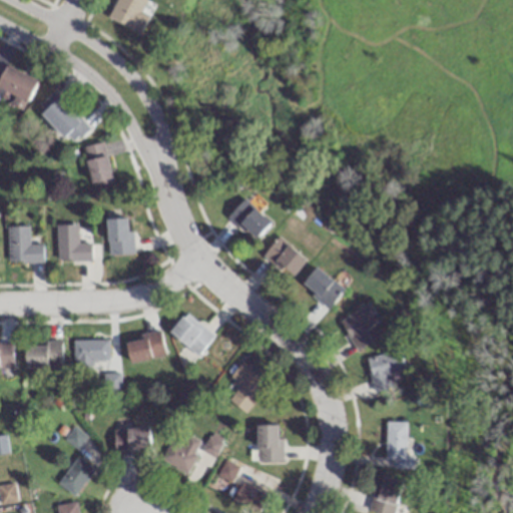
[(115,0),(107,17),(139,34),(149,16),(143,13),(149,2),(145,0),(115,0)]
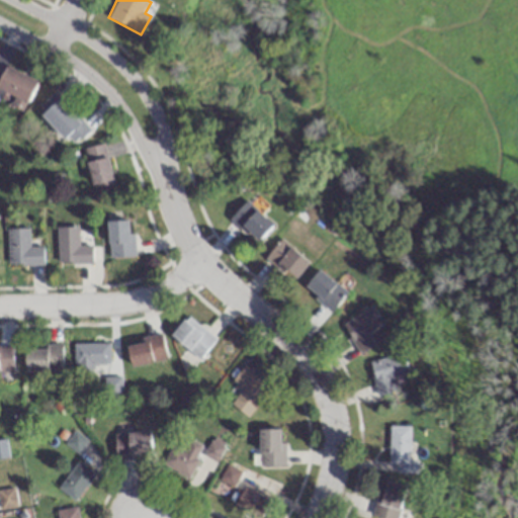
[(24,111),(37,81),(5,67),(0,79),(0,90),(15,97),(11,105),(24,111)]
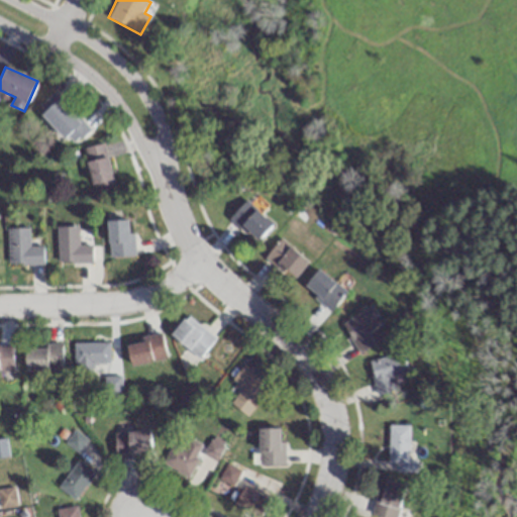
[(89,129),(57,94),(38,111),(71,146),(89,129)]
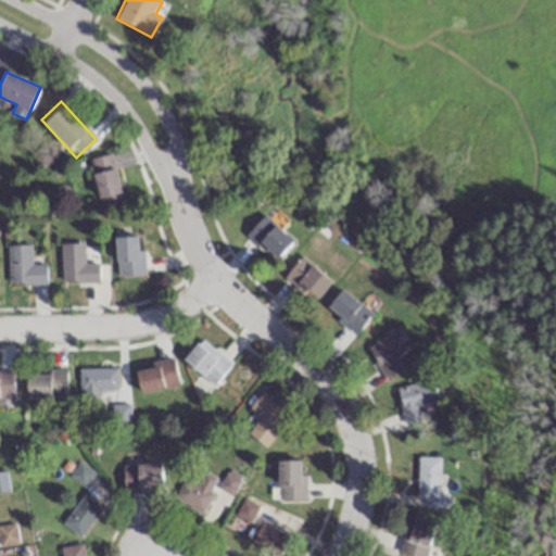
[(89,160),(101,205),(123,200),(111,154),(89,160)]
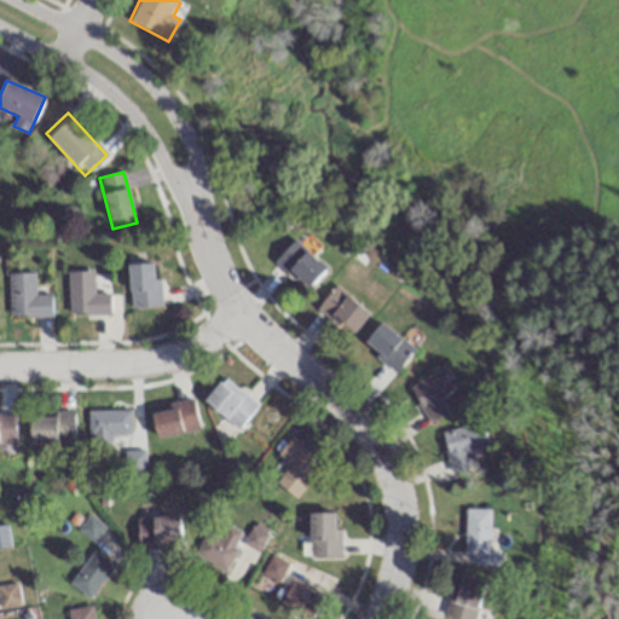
[(329,271),(296,239),(276,261),(307,293),(329,271)]
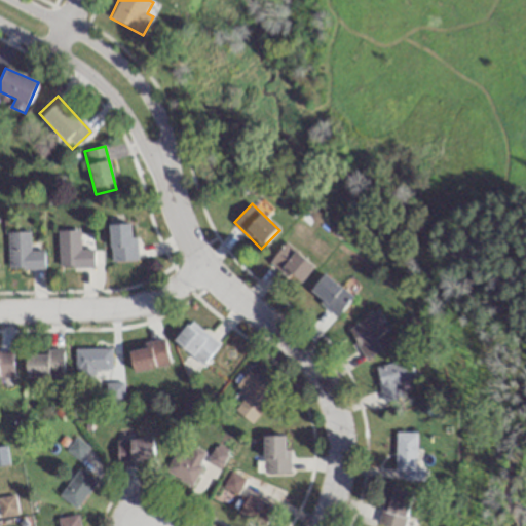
[(134,223),(108,224),(110,261),(135,260),(134,223)]
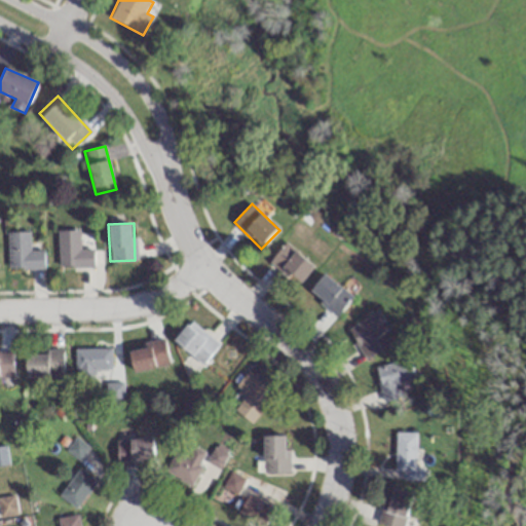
[(58,268),(94,268),(94,249),(78,249),(78,230),(57,230),(58,268)]
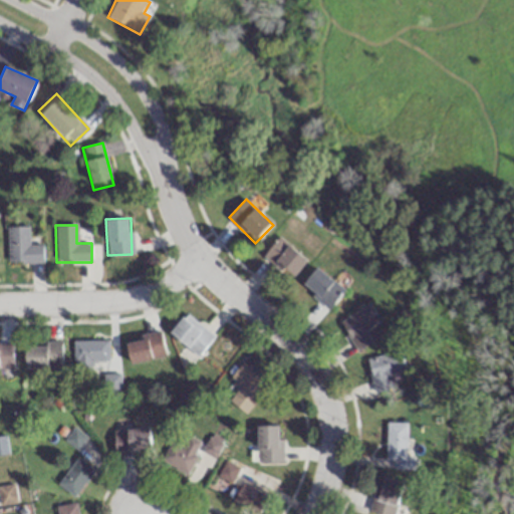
[(6,263),(42,263),(42,245),(28,245),(28,227),(6,227),(6,263)]
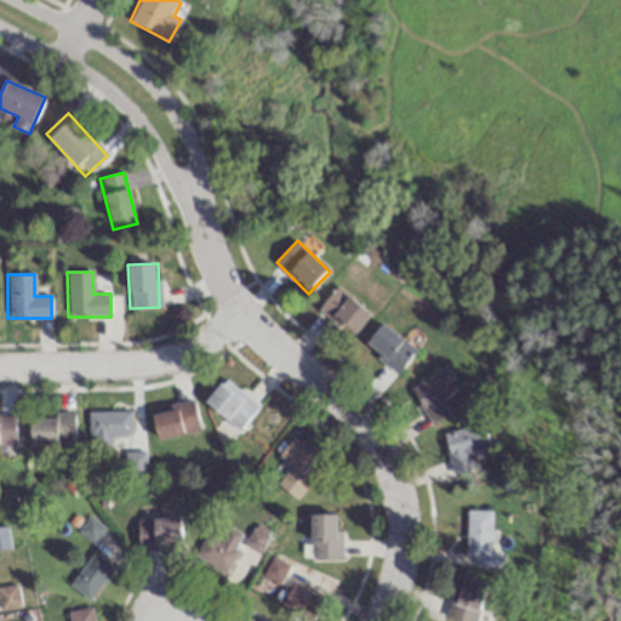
[(354,335),(375,309),(341,284),(320,309),(354,335)]
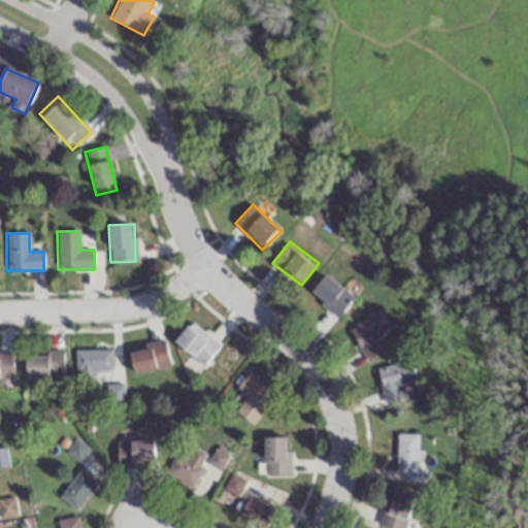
[(309,295),(338,319),(355,300),(325,275),(309,295)]
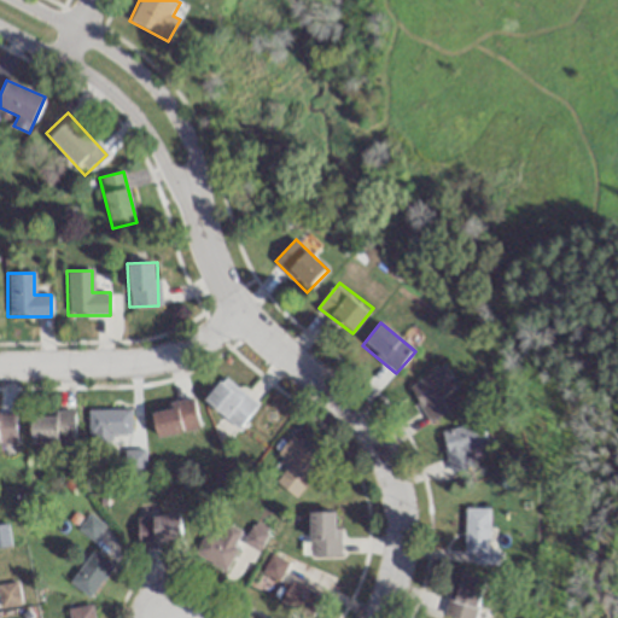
[(448,413),(438,398),(458,386),(444,365),(408,388),(431,424),(448,413)]
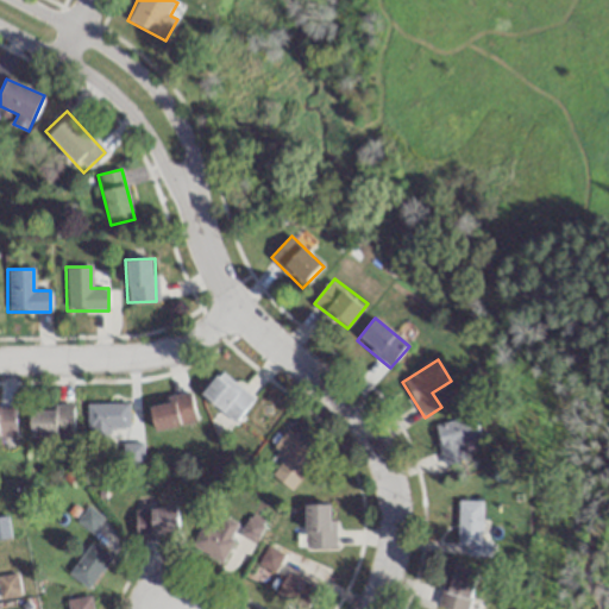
[(234,422),(253,399),(219,372),(200,396),(234,422)]
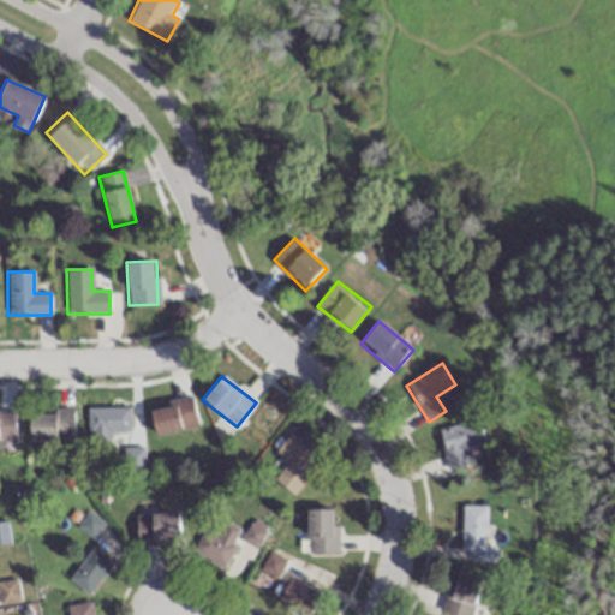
[(197,427),(190,399),(149,408),(156,437),(197,427)]
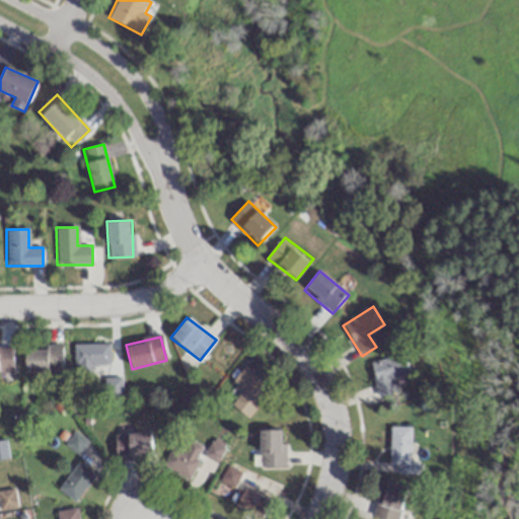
[(109,365),(109,345),(73,345),(73,379),(91,379),(91,365),(109,365)]
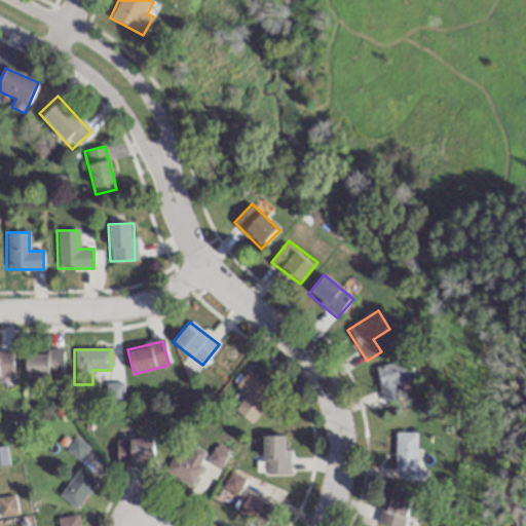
[(25,378),(61,378),(61,350),(45,350),(45,354),(25,354),(25,378)]
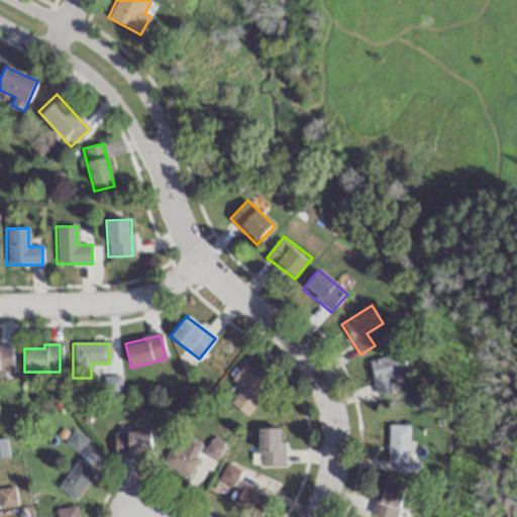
[(12,347),(0,346),(0,372),(12,373),(12,347)]
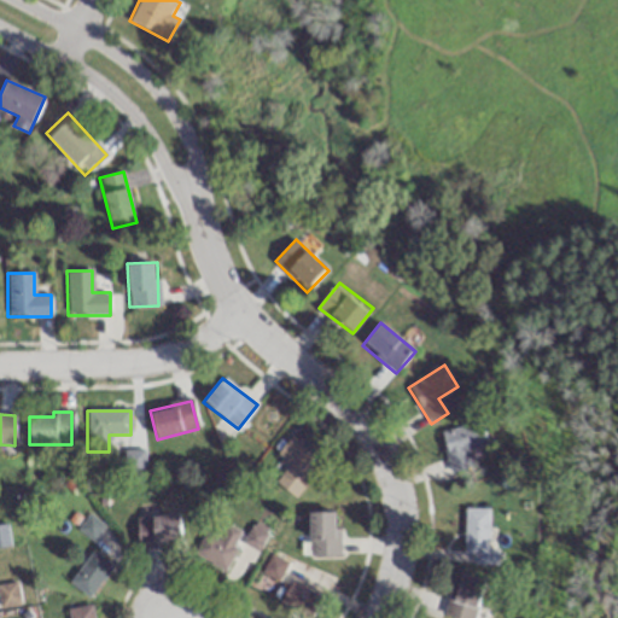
[(441,431),(452,473),(471,468),(467,453),(488,447),(482,420),(441,431)]
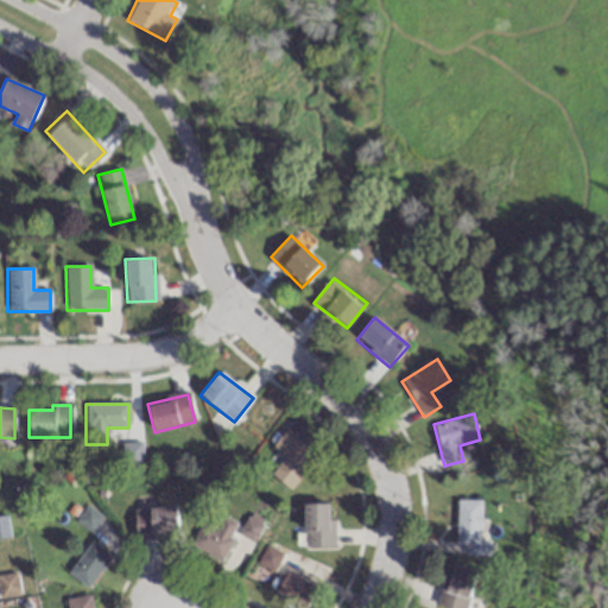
[(272,449),(284,457),(271,476),(291,491),(317,455),(285,431),(272,449)]
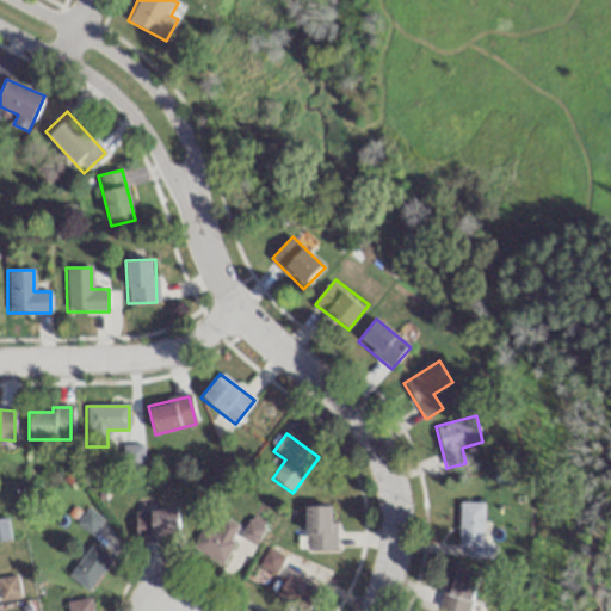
[(142,445),(122,445),(122,470),(142,470),(142,445)]
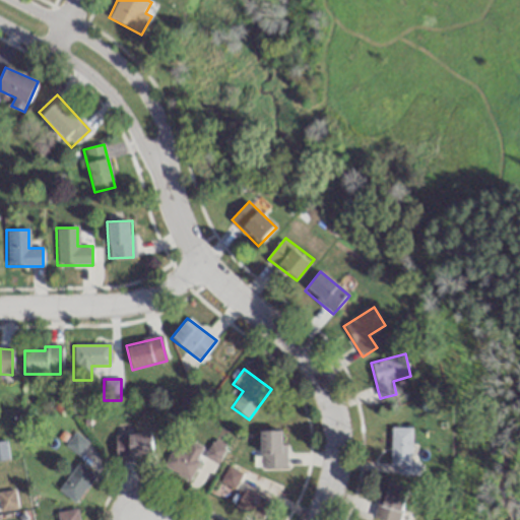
[(412,461),(412,428),(391,428),(391,465),(399,465),(399,474),(418,474),(418,461),(412,461)]
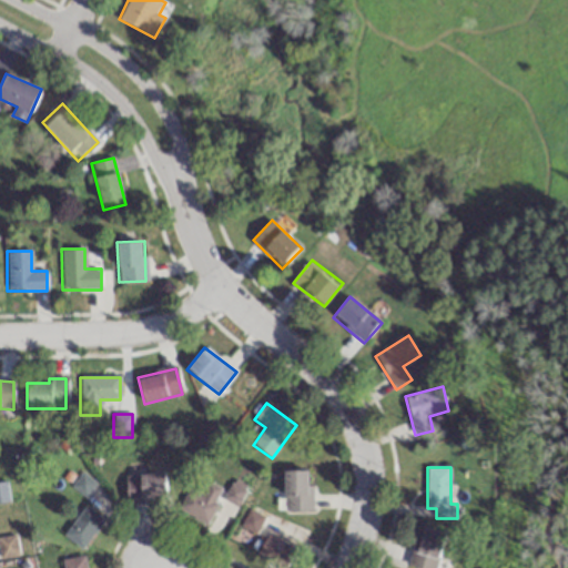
[(284,472),(284,511),(311,511),(311,472),(284,472)]
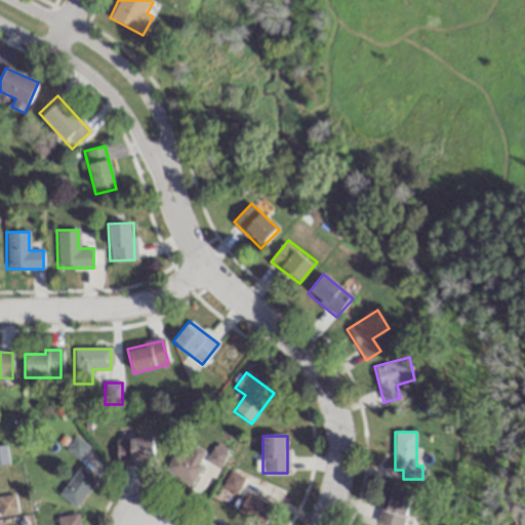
[(77,459),(86,448),(75,438),(66,450),(77,459)]
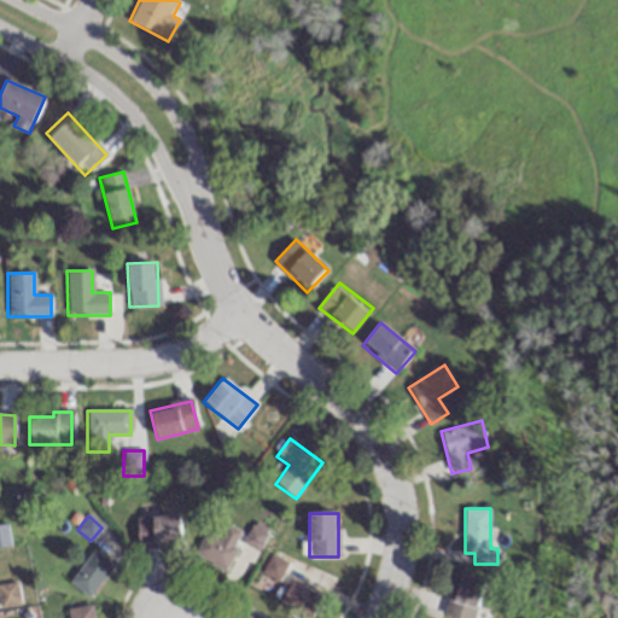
[(135,519),(138,547),(181,544),(179,516),(135,519)]
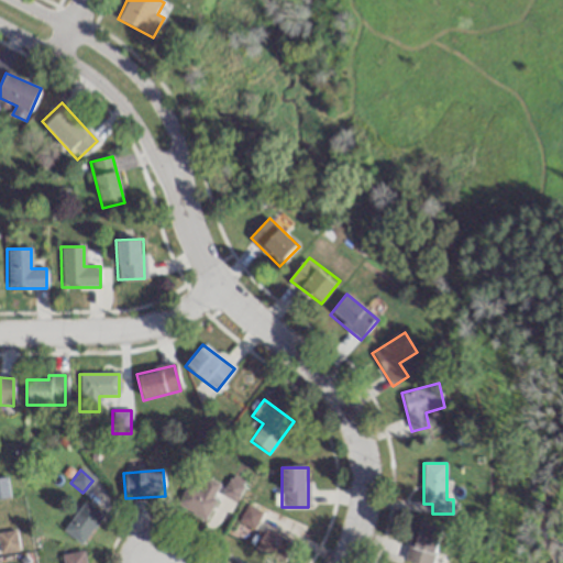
[(234,503),(245,486),(232,476),(220,493),(234,503)]
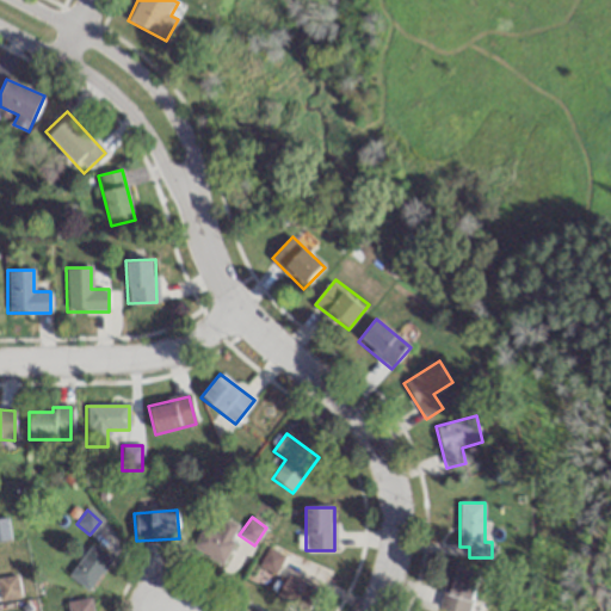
[(218,565),(240,530),(224,520),(216,534),(203,526),(190,547),(218,565)]
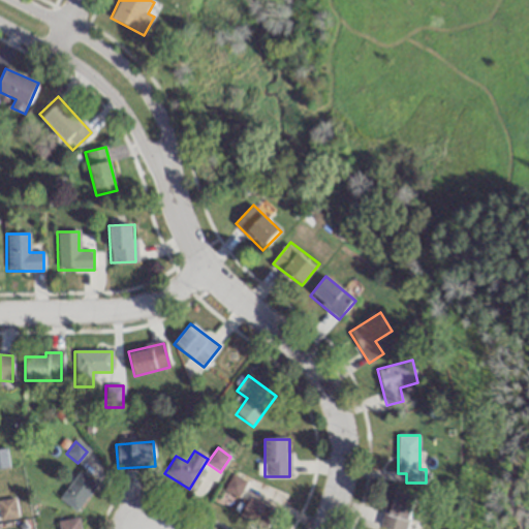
[(247,477),(232,471),(223,492),(239,498),(247,477)]
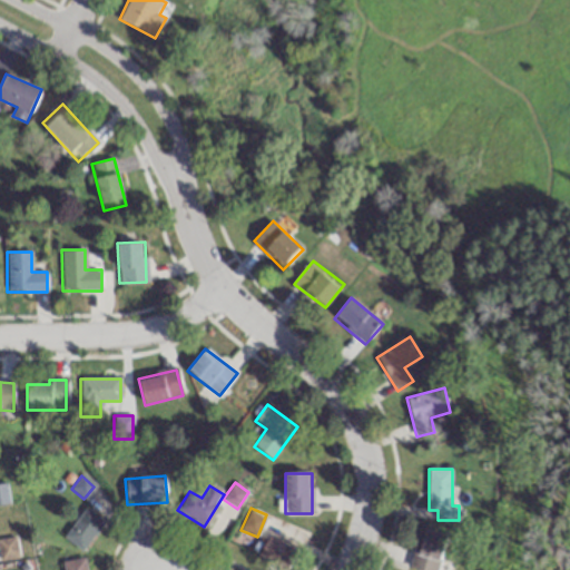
[(62,537),(80,552),(104,524),(85,509),(62,537)]
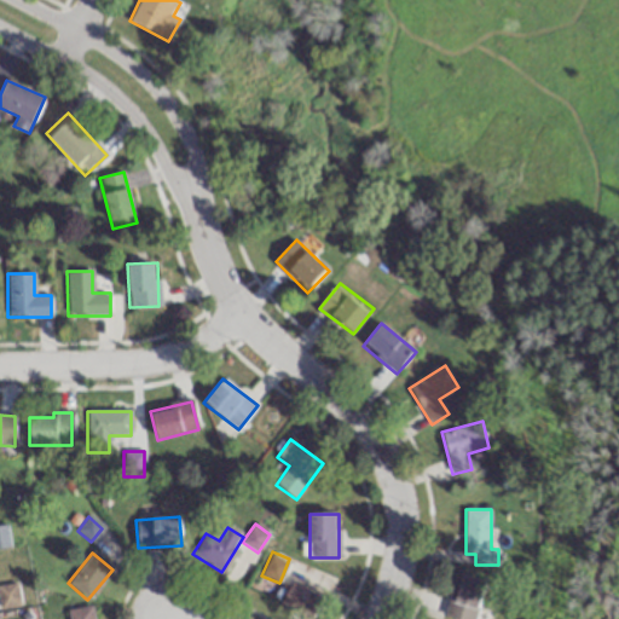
[(450,618),(475,618),(485,582),(457,574),(446,618),(450,618)]
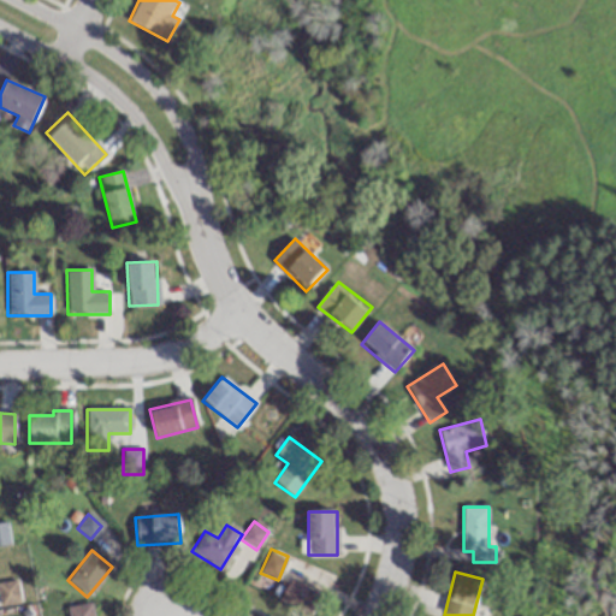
[(307,615),(309,615),(321,598),(291,580),(279,600),(307,615)]
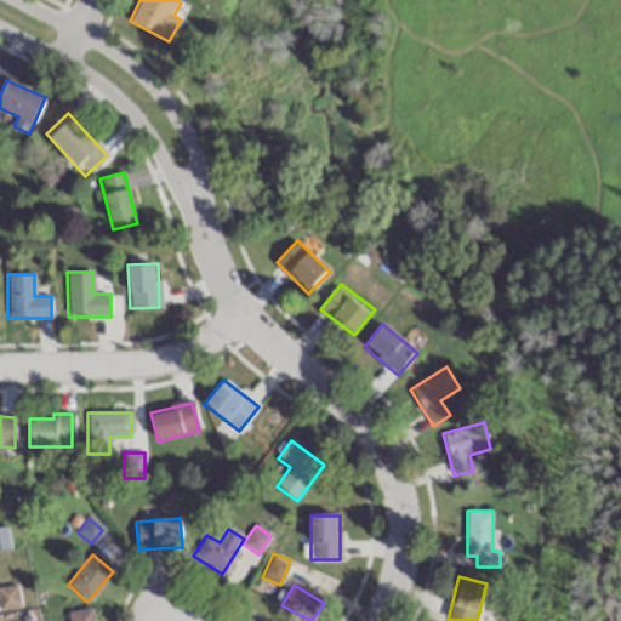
[(0,610),(20,608),(16,586),(0,588),(0,610)]
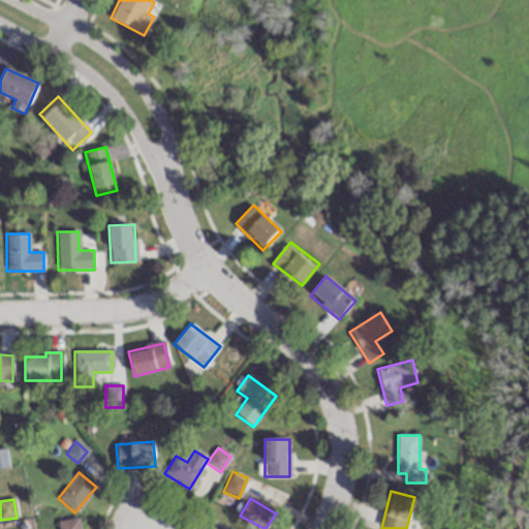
[(57,528),(79,528),(76,518),(57,523),(57,528)]
